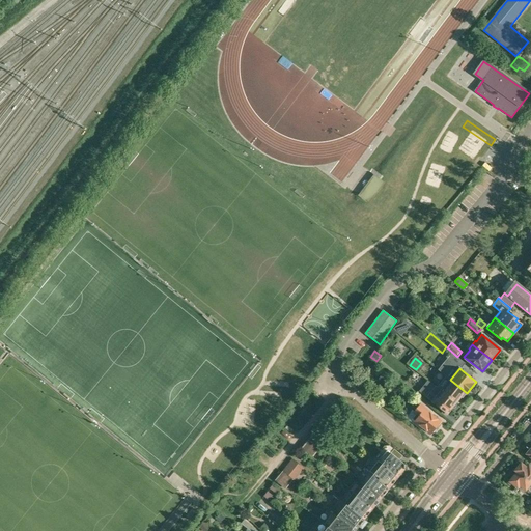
[(450,380),(442,391),(456,402),(460,397),(463,398),(467,393),(450,380)]
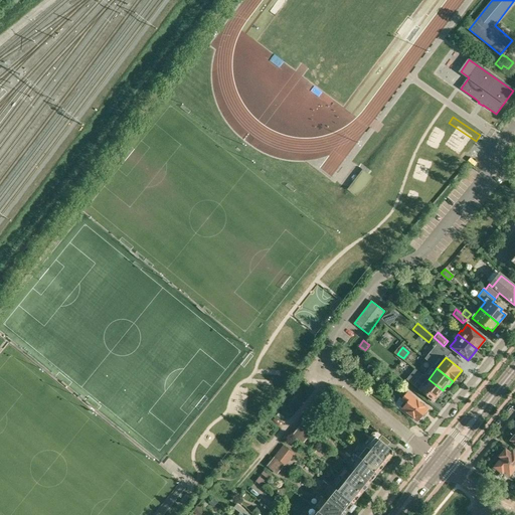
[(413,385),(419,390),(434,402),(443,390),(428,379),(422,374),(413,385)]
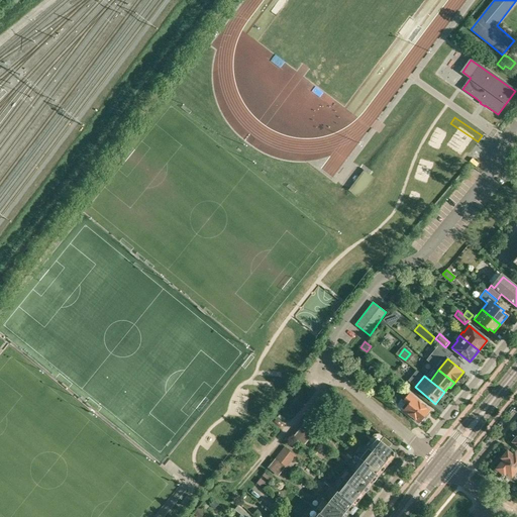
[(395,406),(403,412),(411,419),(413,418),(420,424),(430,411),(409,395),(404,401),(401,399),(395,406)]
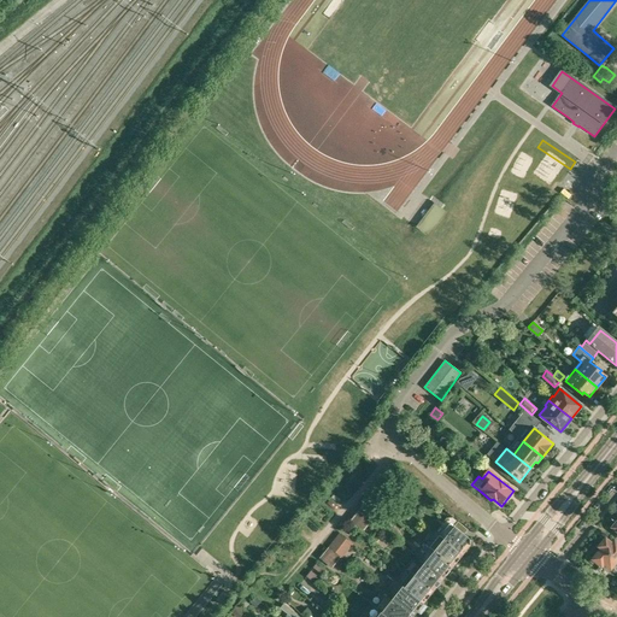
[(360,509),(363,510),(375,519),(383,507),(371,499),(370,498),(360,509)]
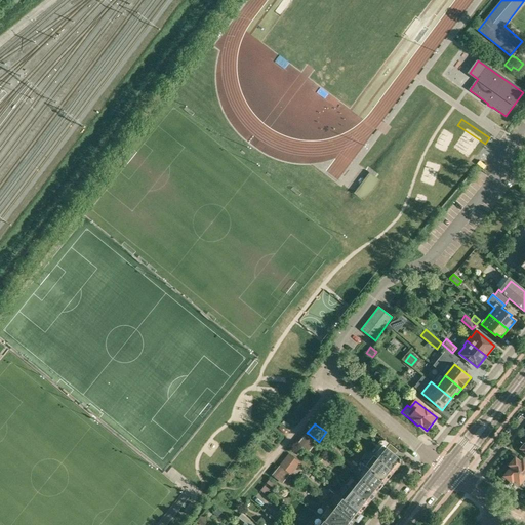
[(340,444),(344,440),(336,433),(332,438),(340,444)]
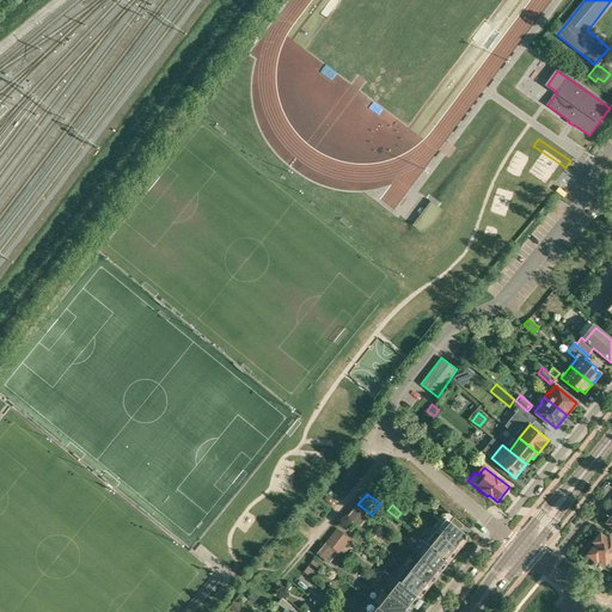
[(348,518),(361,528),(369,518),(357,508),(356,507),(348,518)]
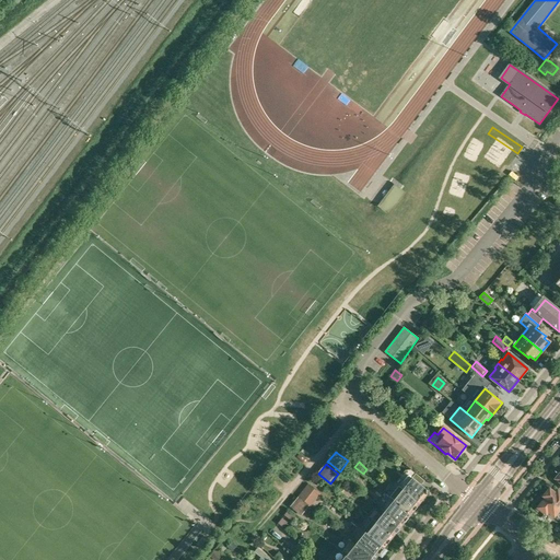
[(409,476),(400,487),(421,503),(428,494),(427,489),(421,485),(424,481),(416,474),(412,478),(409,476)]
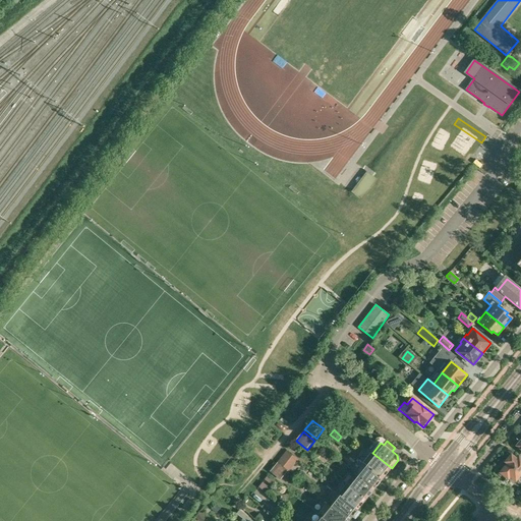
[(287,450),(278,462),(289,471),(298,459),(287,450)]
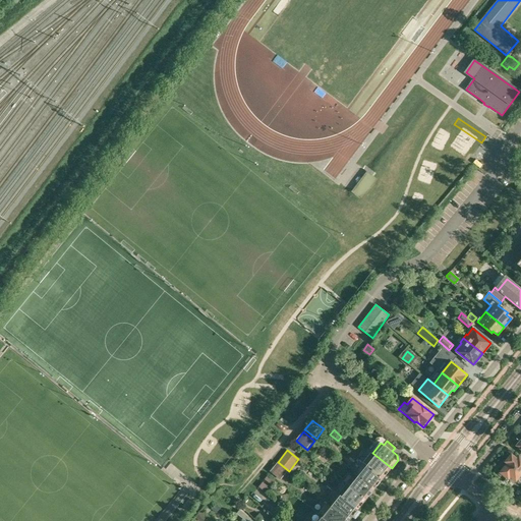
[(372,453),(364,463),(383,478),(392,468),(372,453)]
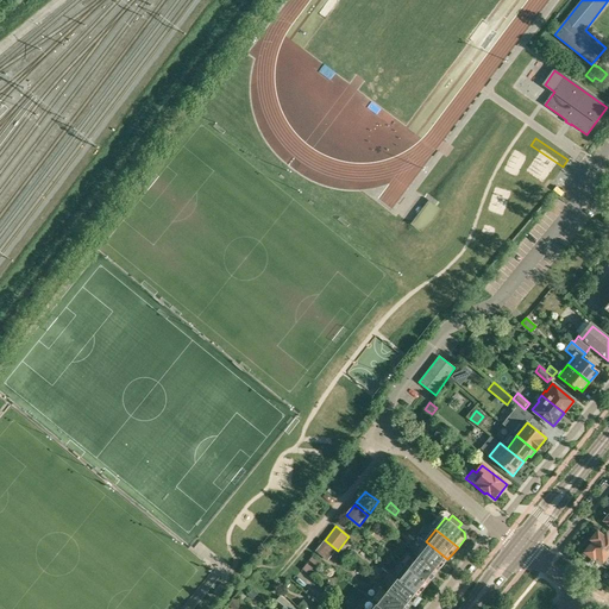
[(590,538),(584,546),(586,548),(583,552),(592,560),(596,557),(603,562),(607,557),(608,558),(608,535),(607,534),(604,538),(598,532),(592,539),(590,538)]
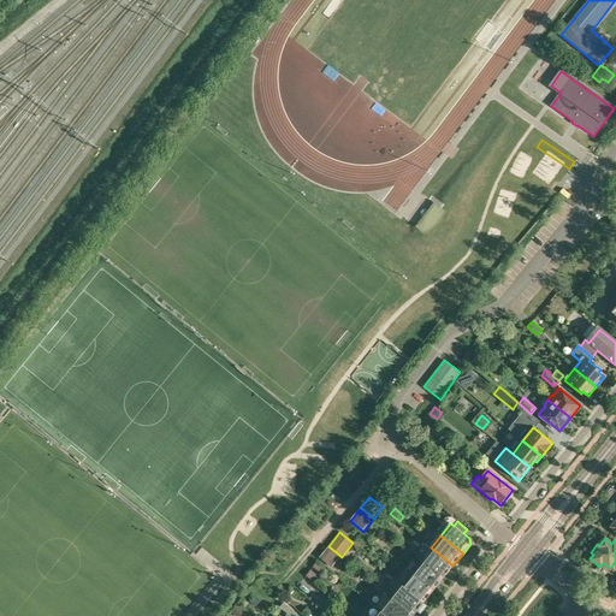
[(431,548),(421,560),(443,578),(452,566),(431,548)]
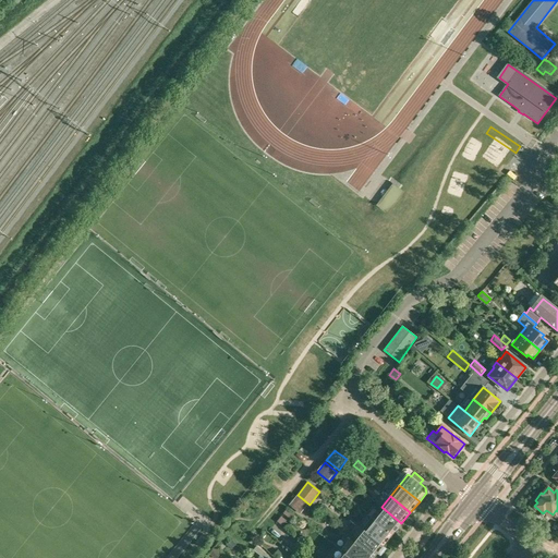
[(381,507),(372,518),(392,534),(401,523),(381,507)]
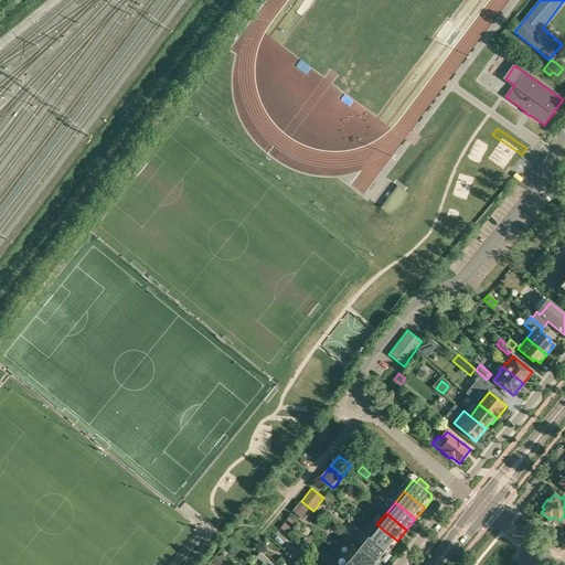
[(287,520),(295,525),(299,521),(291,514),(287,520)]
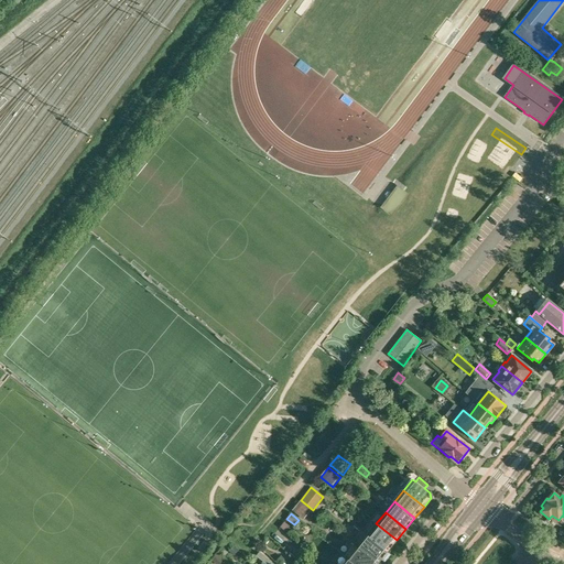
[(365,532),(365,533),(388,552),(397,540),(376,523),(371,520),(365,529),(369,532),(367,534),(365,532)]
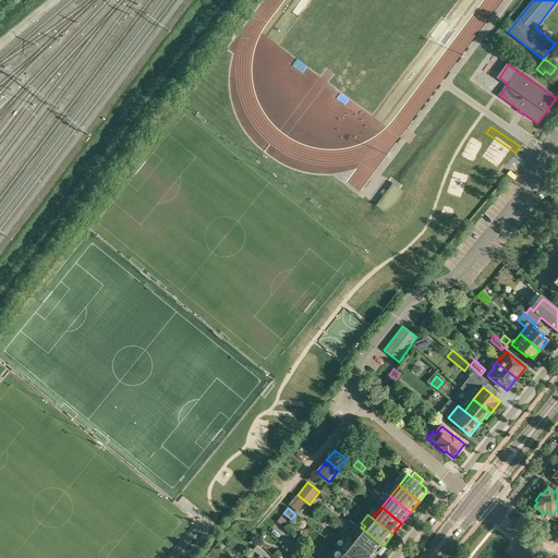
[(281,516),(278,520),(282,524),(287,520),(281,516)]
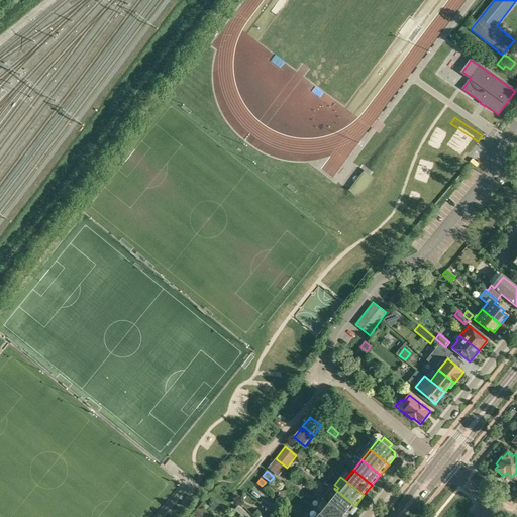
[(334,489),(325,500),(346,516),(355,506),(334,489)]
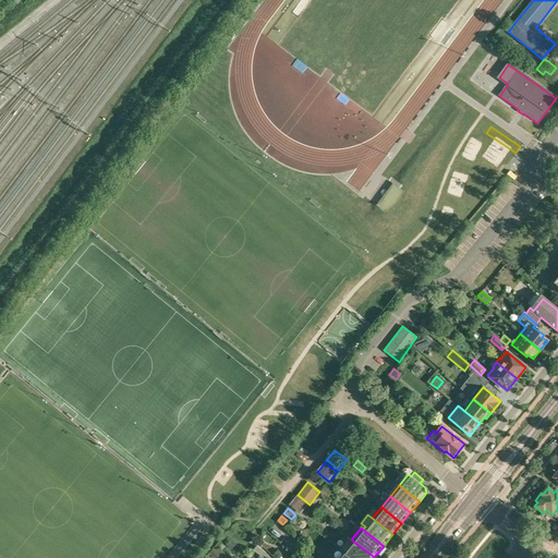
[(351,540),(341,550),(350,557),(373,557),(374,557),(351,540)]
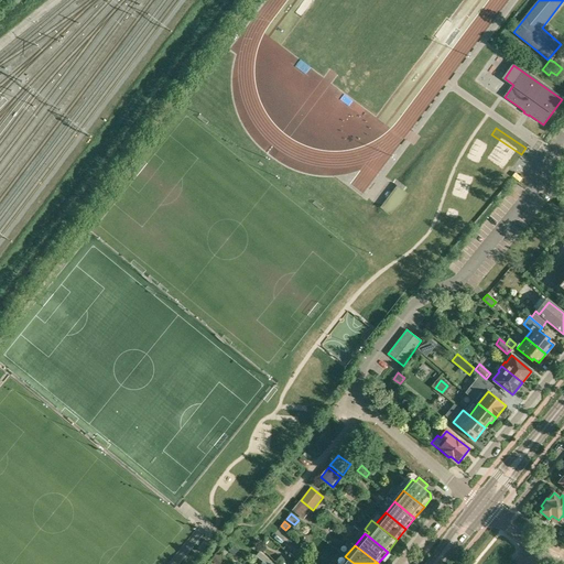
[(268,563),(274,563),(275,563),(261,550),(258,554),(268,563)]
